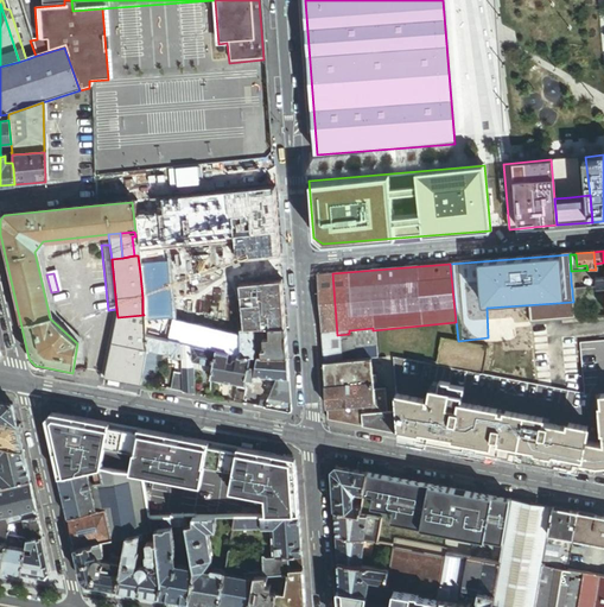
[(337,335),(332,273),(316,274),(322,362),(338,361),(337,335)]
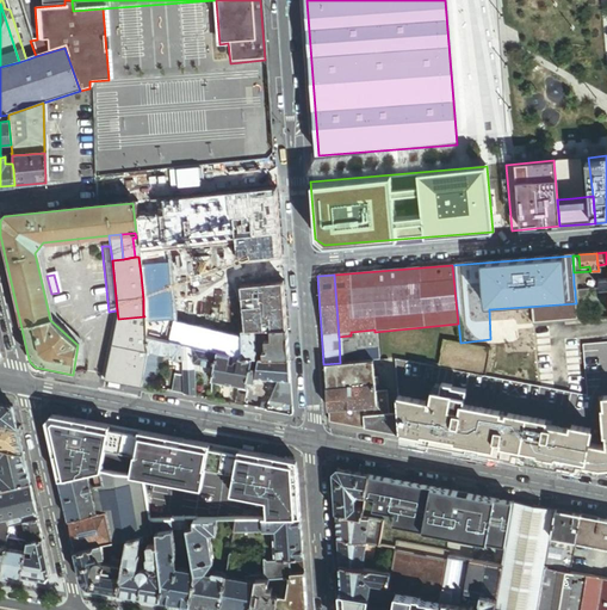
[(143,321),(144,321),(144,316),(118,319),(117,310),(104,375),(103,380),(110,382),(117,344),(144,349),(144,345),(143,346),(143,321)]
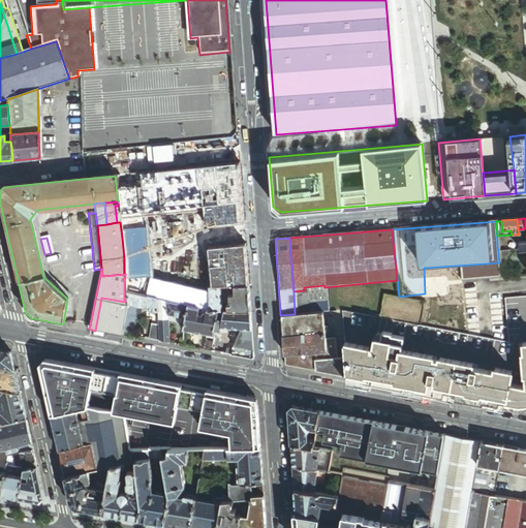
[(249,311),(247,285),(233,286),(234,294),(227,294),(228,305),(226,305),(226,306),(226,311),(249,311)]
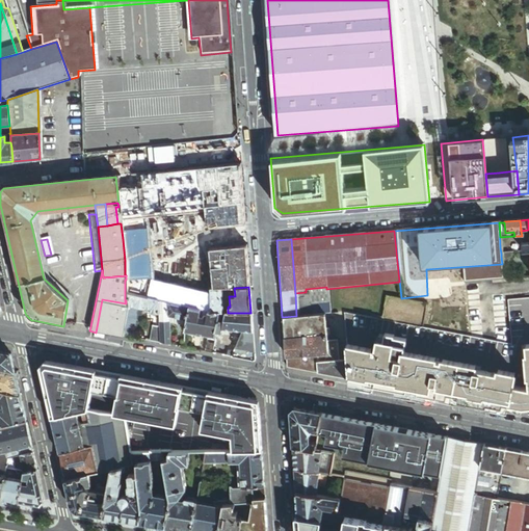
[(328,313),(326,289),(326,287),(306,289),(306,292),(295,293),(296,316),(323,314),(328,313)]
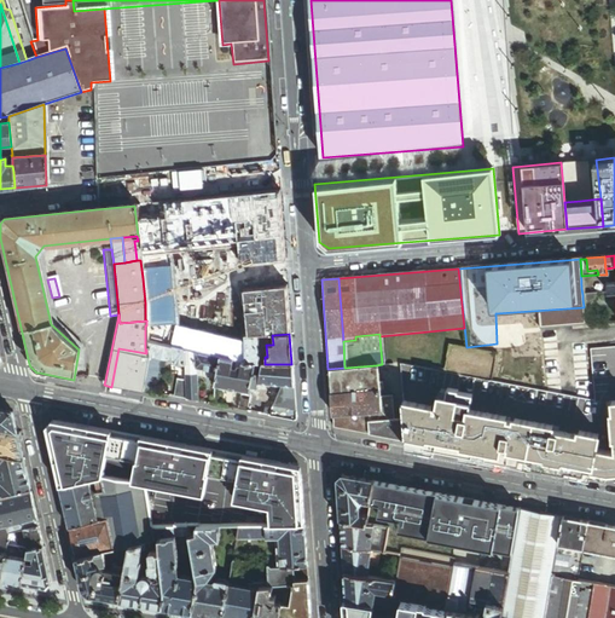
[(166,346),(146,341),(146,350),(146,353),(146,357),(155,358),(169,362),(172,362),(174,348),(166,346)]
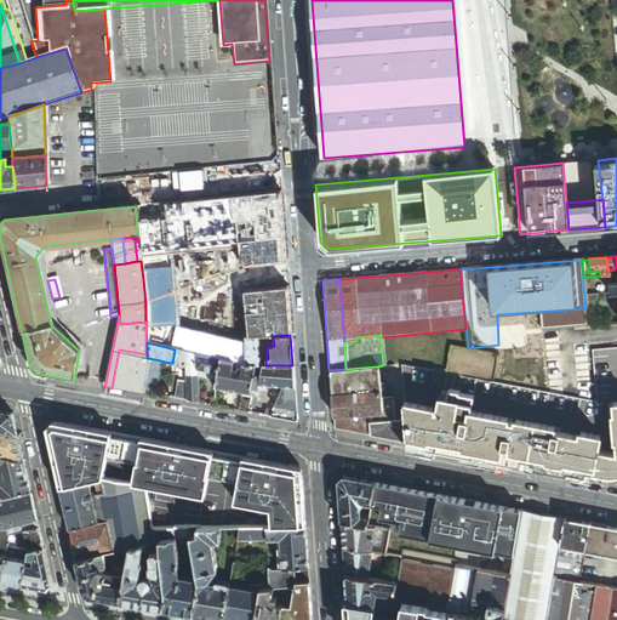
[(147,358),(147,354),(119,350),(112,388),(141,393),(142,386),(144,376),(147,358)]
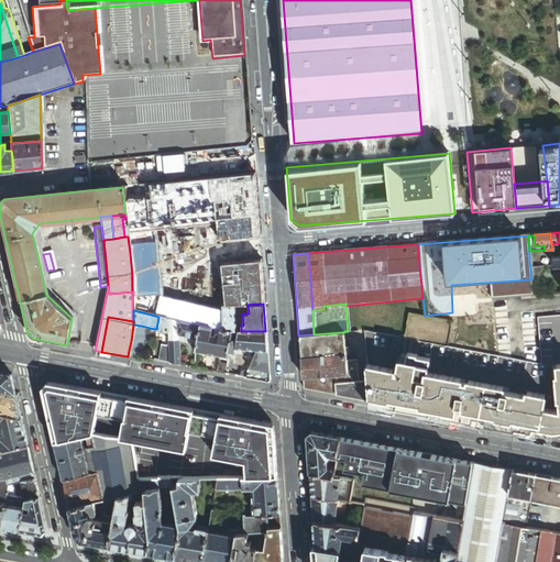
[(166,333),(166,318),(158,317),(156,329),(156,331),(166,333)]
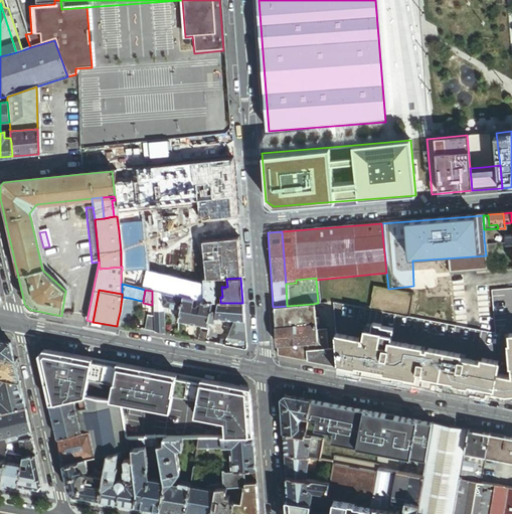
[(162,307),(161,293),(152,291),(152,305),(153,333),(163,335),(163,327),(162,314),(162,307)]
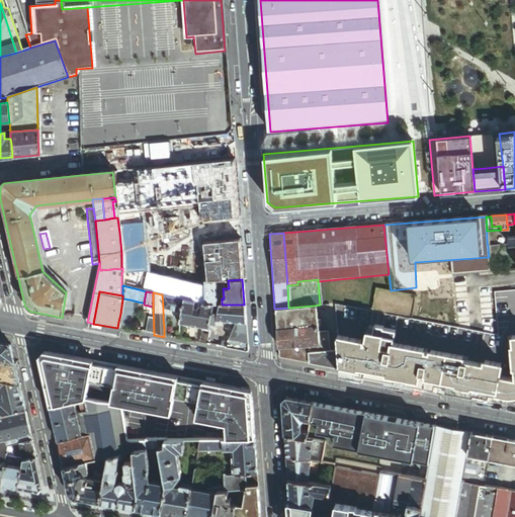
[(179,311),(181,298),(162,294),(163,309),(179,311)]
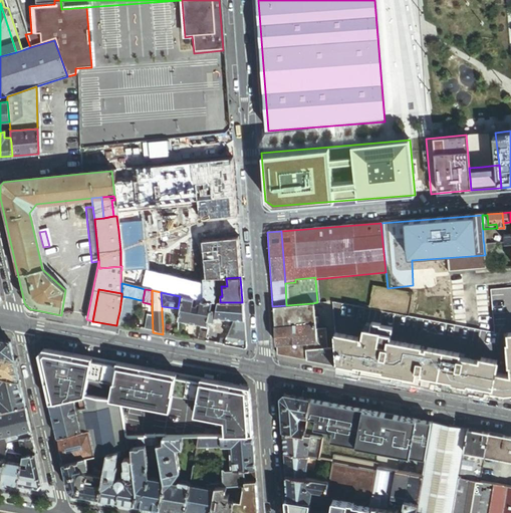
[(129,297),(121,296),(119,311),(126,312),(129,297)]
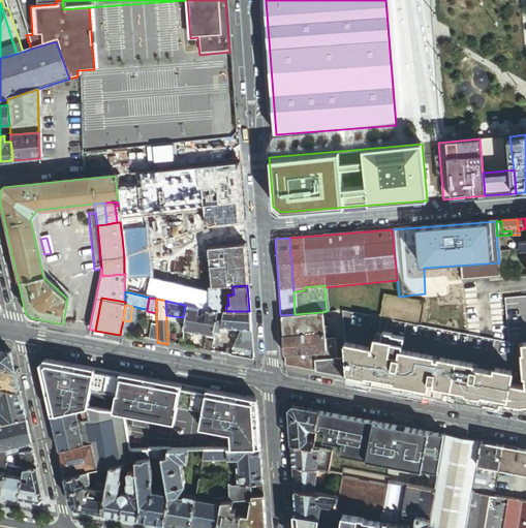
[(208,310),(198,308),(197,315),(190,314),(191,307),(185,305),(183,317),(183,324),(182,331),(212,336),(212,331),(214,319),(215,310),(208,310)]
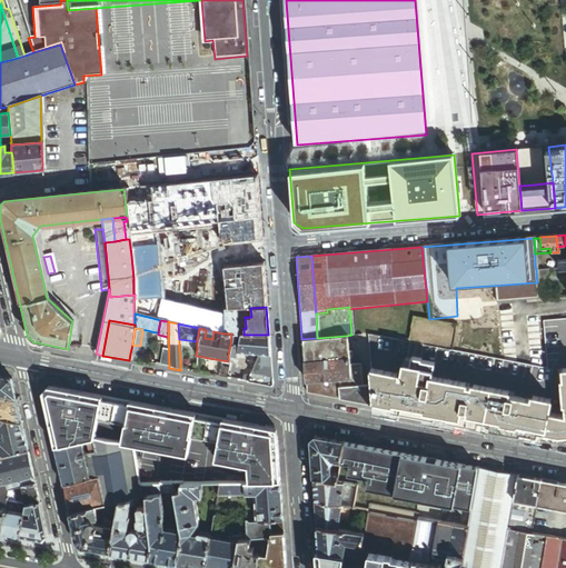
[(169,368),(168,337),(158,335),(158,332),(156,332),(155,336),(155,341),(162,344),(161,346),(160,355),(158,366),(169,368)]
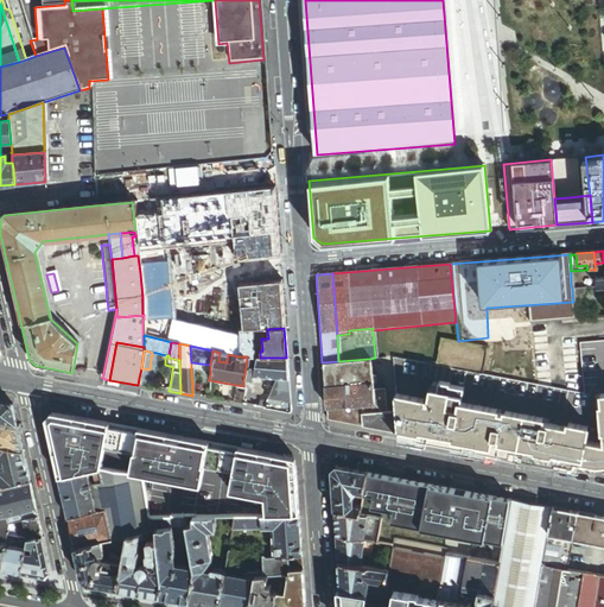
[(287,379),(286,358),(260,358),(254,358),(252,367),(250,377),(258,377),(273,378),(287,379)]
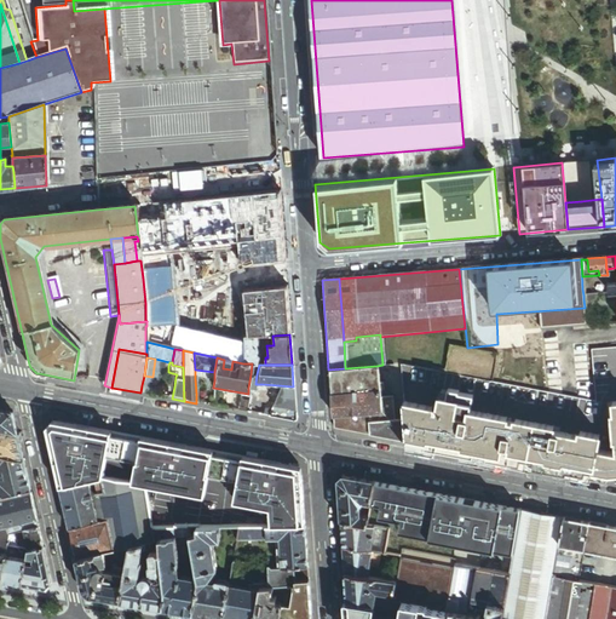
[(378,384),(376,366),(345,368),(347,394),(378,391),(378,384)]
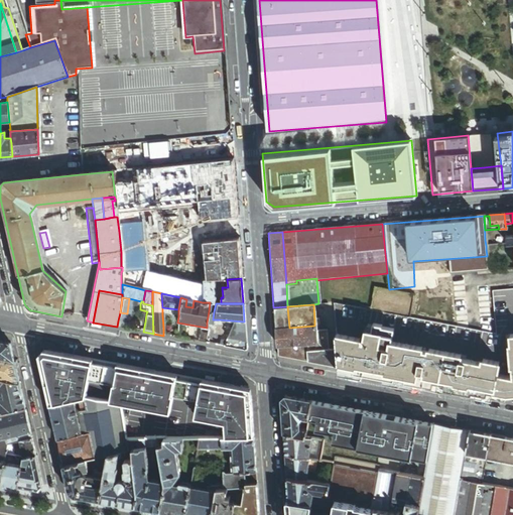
[(289,328),(287,306),(273,307),(274,329),(289,328)]
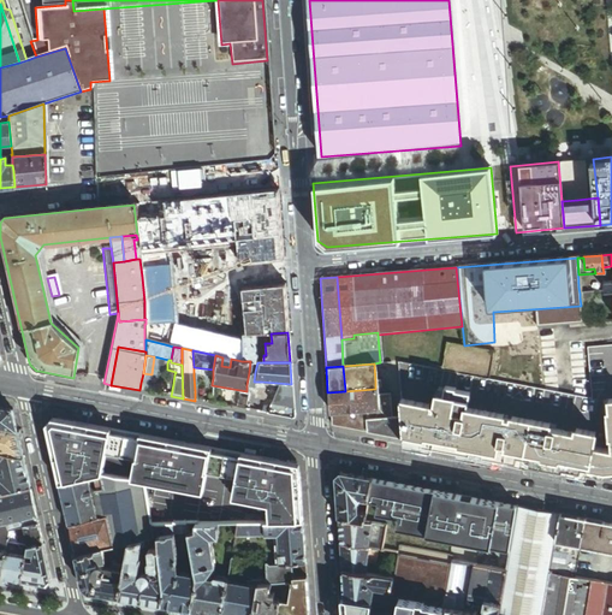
[(194,367),(194,376),(213,378),(213,370),(194,367)]
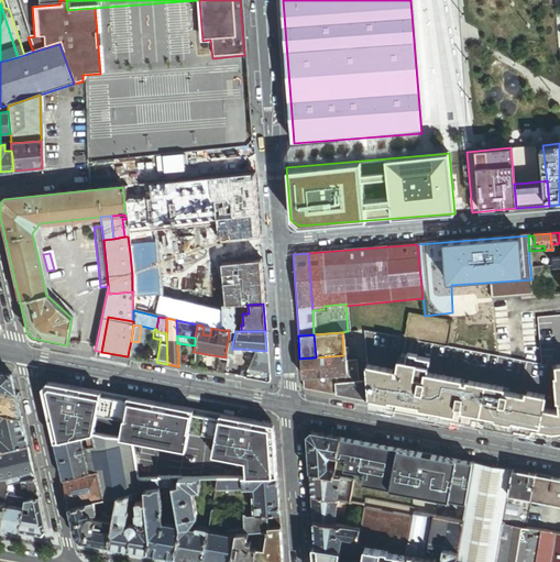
[(129,350),(136,351),(139,342),(131,341),(129,350)]
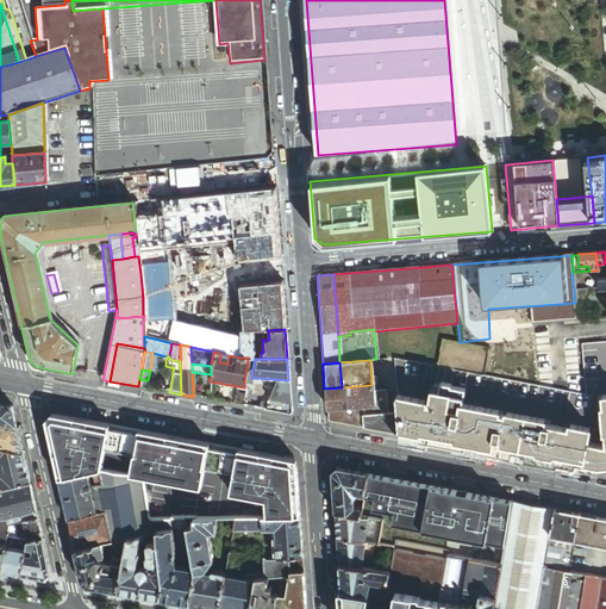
[(263,408),(274,379),(258,378),(256,406),(263,408)]
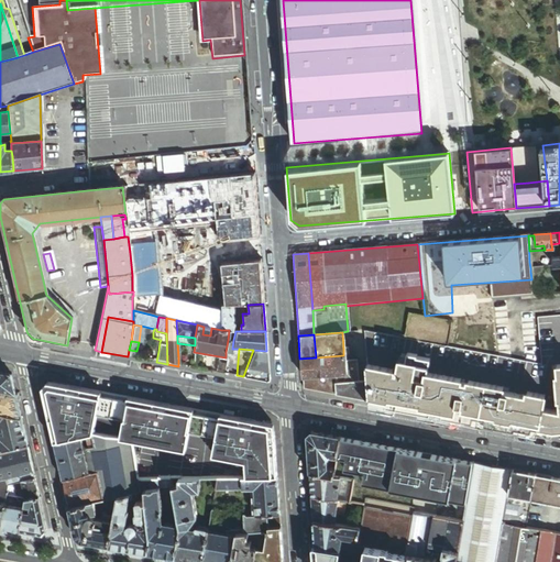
[(268,379),(266,351),(253,350),(243,376),(243,378),(266,383),(268,379)]
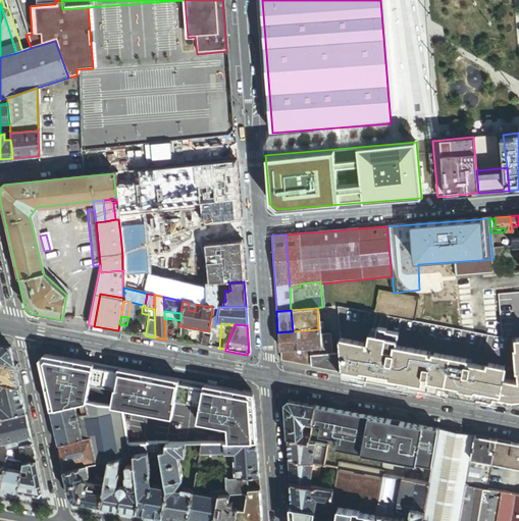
[(318,329),(293,331),(277,332),(279,351),(295,349),(320,347),(319,334),(318,329)]
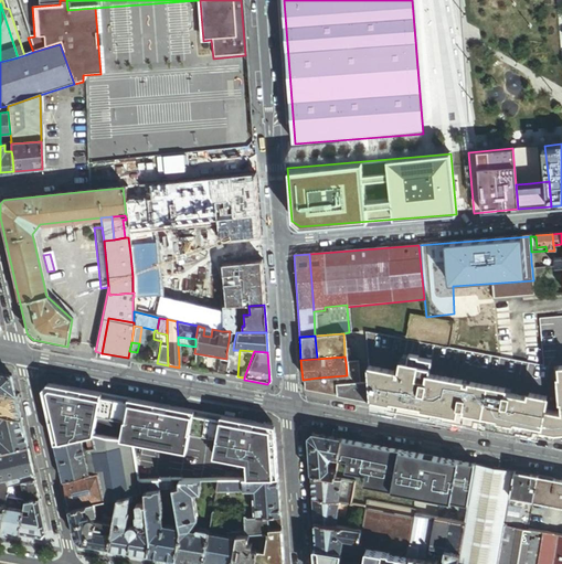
[(214,374),(223,375),(225,362),(216,360),(214,374)]
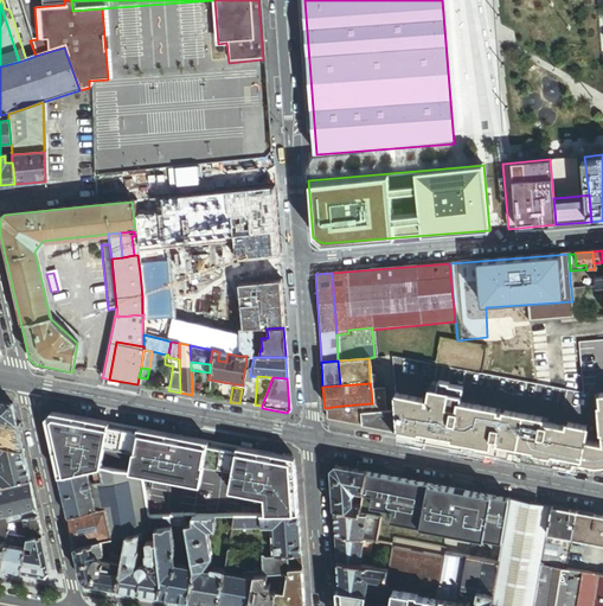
[(379,388),(371,389),(372,403),(380,399),(379,388)]
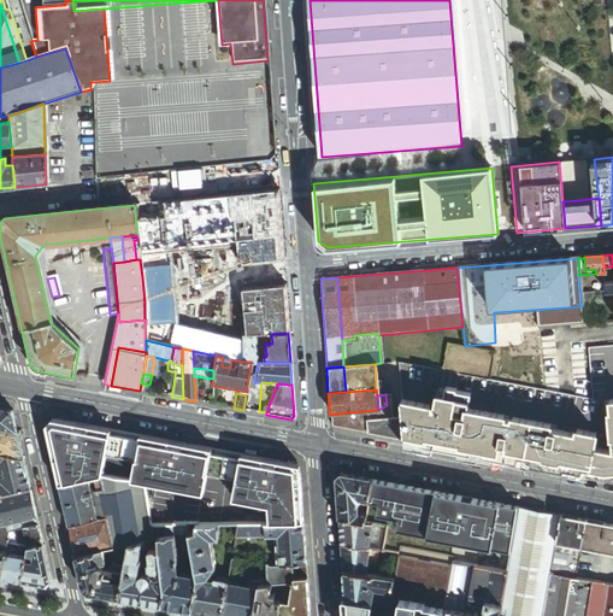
[(472,404),(440,397),(436,410),(405,402),(402,440),(422,441),(420,444),(437,447),(438,441),(447,444),(446,449),(451,450),(464,452),(465,445),(477,447),(476,455),(488,457),(489,452),(497,453),(496,458),(506,461),(507,457),(523,459),(522,463),(534,465),(535,461),(543,462),(543,468),(579,474),(581,469),(602,474),(612,473),(612,404),(609,405),(612,443),(612,451),(601,451),(605,438),(471,412),(472,404)]
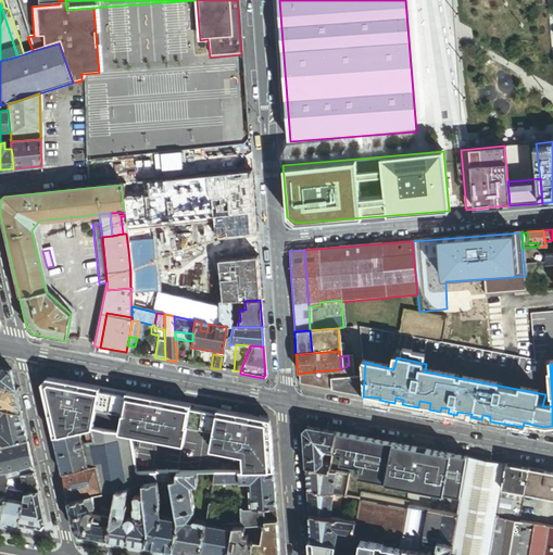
[(351,394),(350,376),(349,365),(341,369),(314,371),(314,380),(303,386),(351,394)]
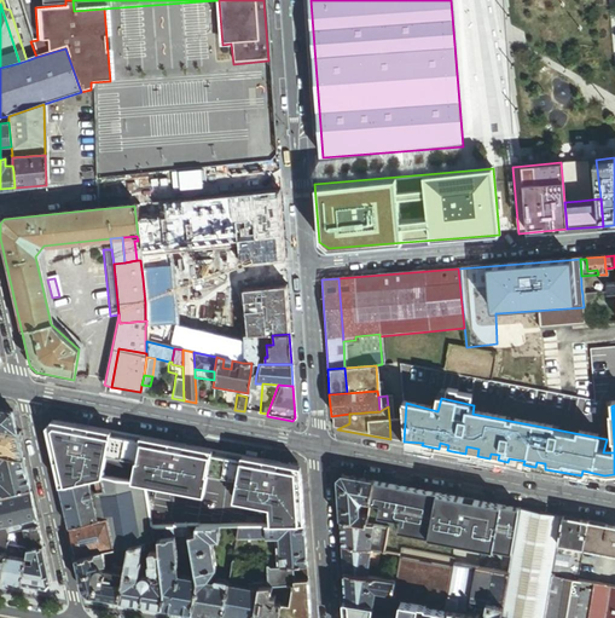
[(10,413),(0,411),(0,431),(13,434),(10,413)]
